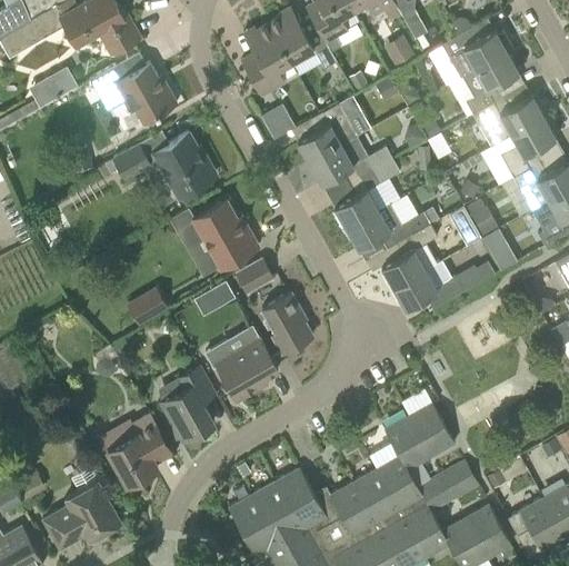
[(21,0),(28,11),(32,20),(45,13),(50,10),(43,0),(21,0)]
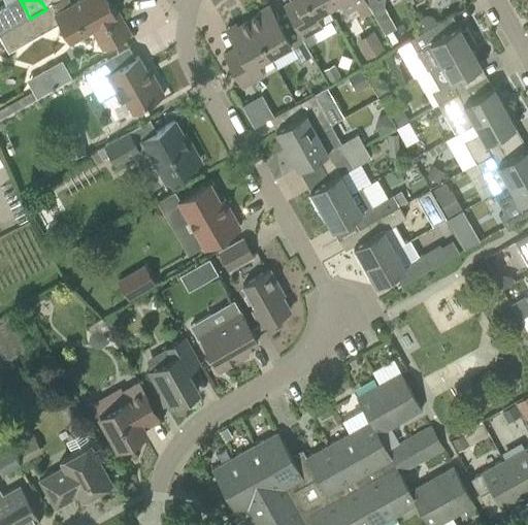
[(104,0),(85,0),(56,17),(69,41),(91,30),(103,51),(130,36),(118,13),(113,15),(104,0)]
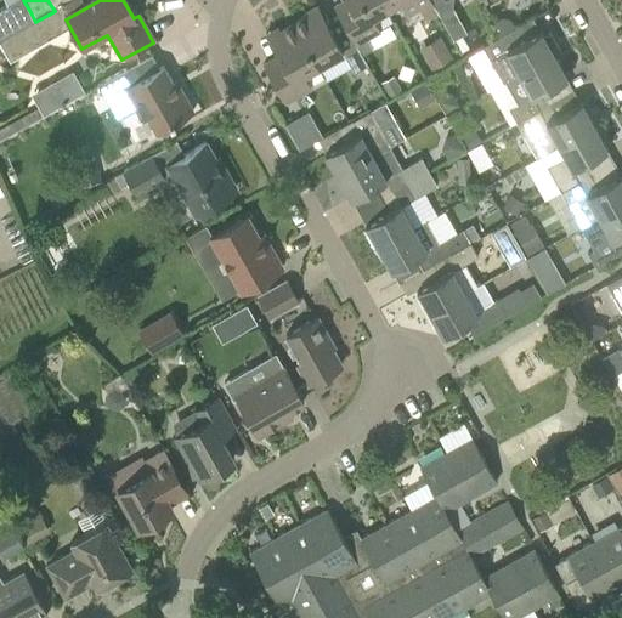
[(385,11),(379,0),(345,0),(352,11),(339,18),(355,46),(379,33),(372,20),(385,11)]
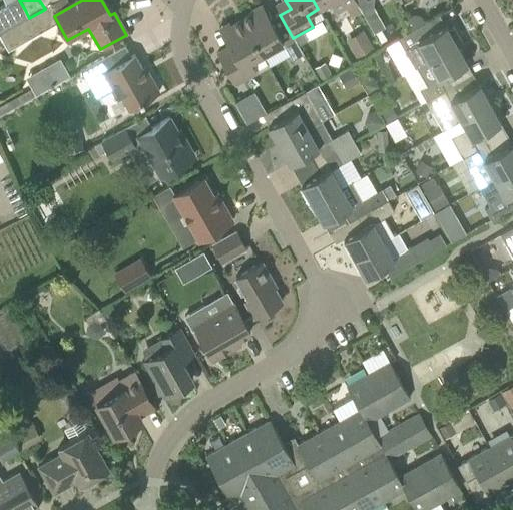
[(313,0),(318,9),(330,3),(336,14),(346,9),(352,20),(362,14),(354,0),(313,0)]
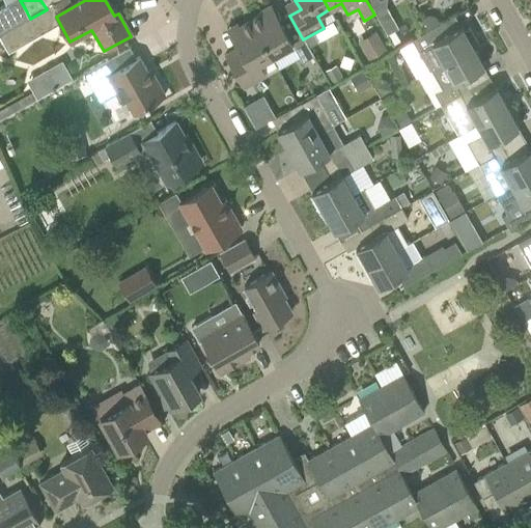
[(386,9),(375,16),(387,36),(398,30),(386,9)]
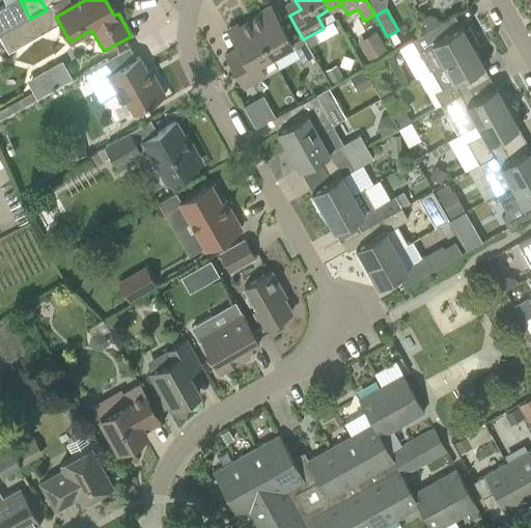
[(0,35),(30,19),(26,10),(5,22),(3,19),(0,20),(0,35)]
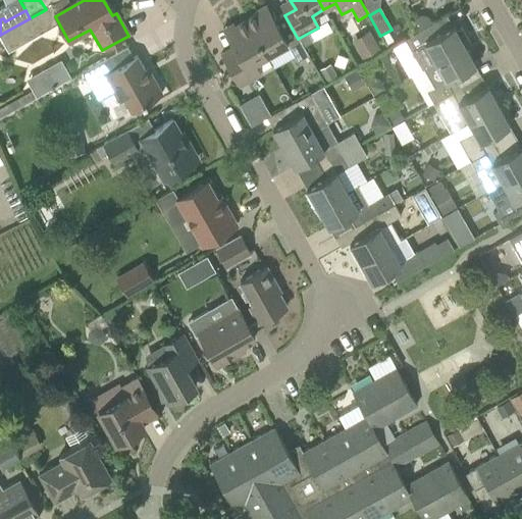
[(268,10),(247,22),(266,56),(288,45),(268,10)]
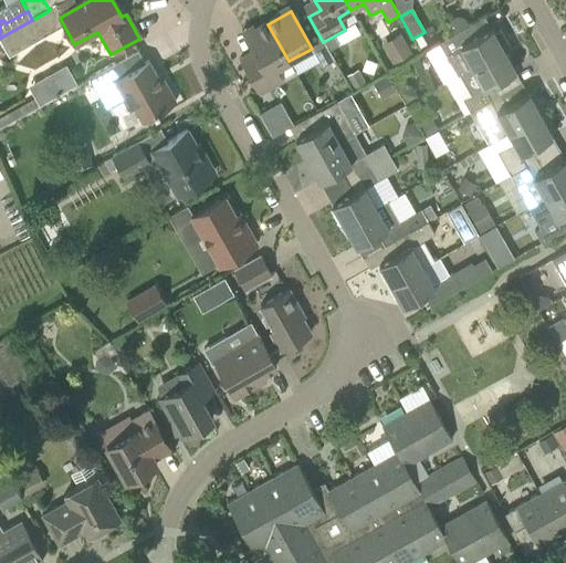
[(0,41),(9,58),(55,31),(44,13),(32,20),(0,38),(0,41)]
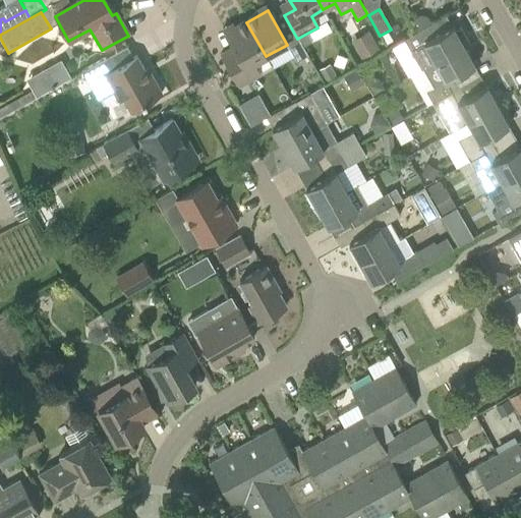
[(266,56),(246,22),(225,35),(233,49),(221,56),(239,88),(261,75),(253,63),(266,56)]
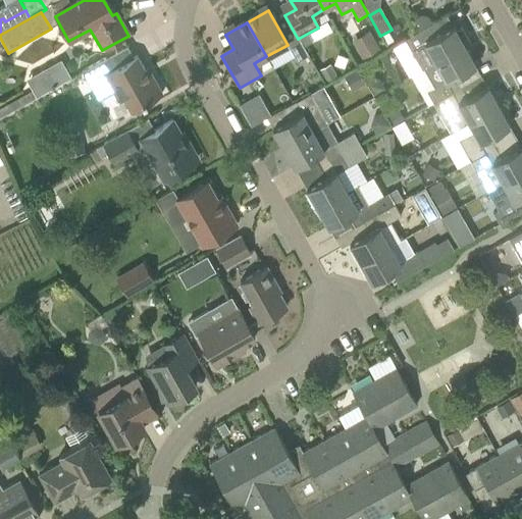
[(411,78),(423,70),(465,48),(470,46),(462,30),(456,33),(454,29),(433,40),(427,29),(393,48),(409,78),(411,76),(411,78)]
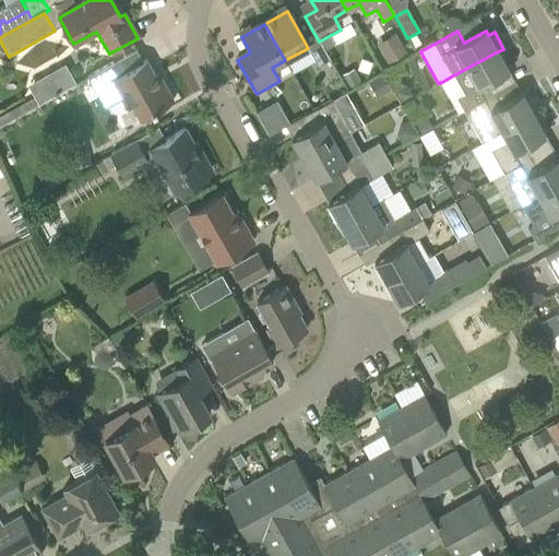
[(377,45),(389,66),(407,55),(396,35),(377,45)]
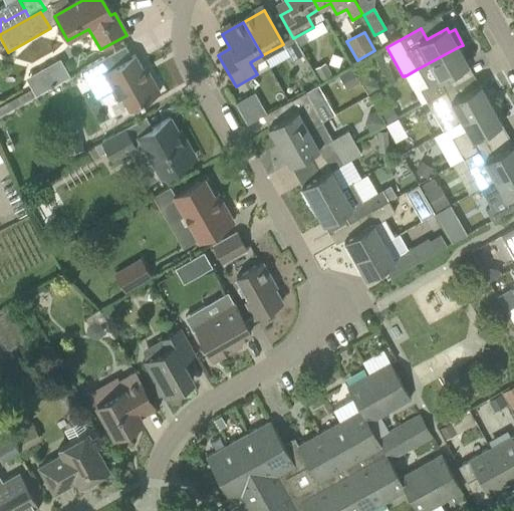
[(428,102),(455,87),(466,81),(460,71),(469,66),(458,47),(417,69),(427,87),(421,90),(428,102)]
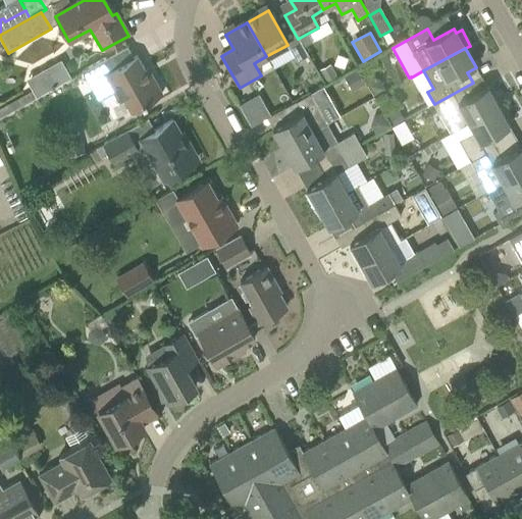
[(85,72),(92,85),(90,86),(99,102),(114,93),(118,101),(123,98),(132,113),(162,96),(151,75),(148,78),(137,58),(112,71),(106,60),(85,72)]
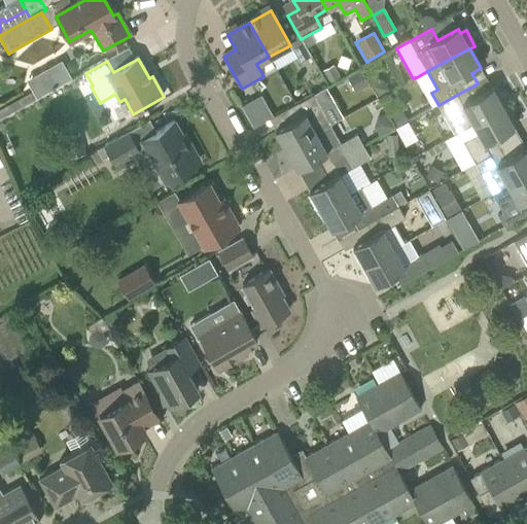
[(31,84),(36,94),(39,99),(69,82),(61,67),(31,84)]
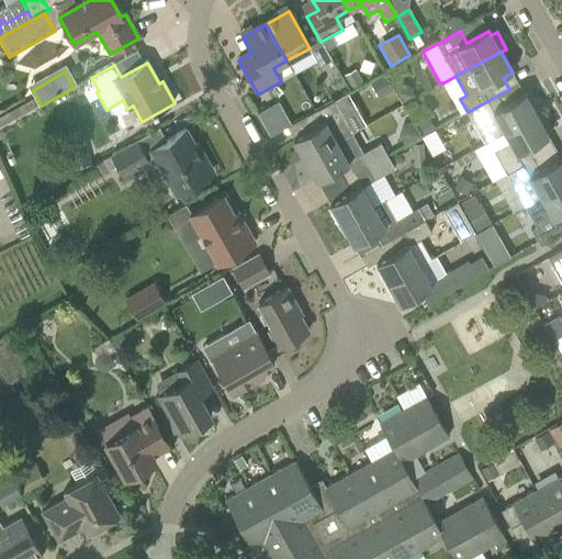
[(356,71),(344,77),(351,91),(363,85),(356,71)]
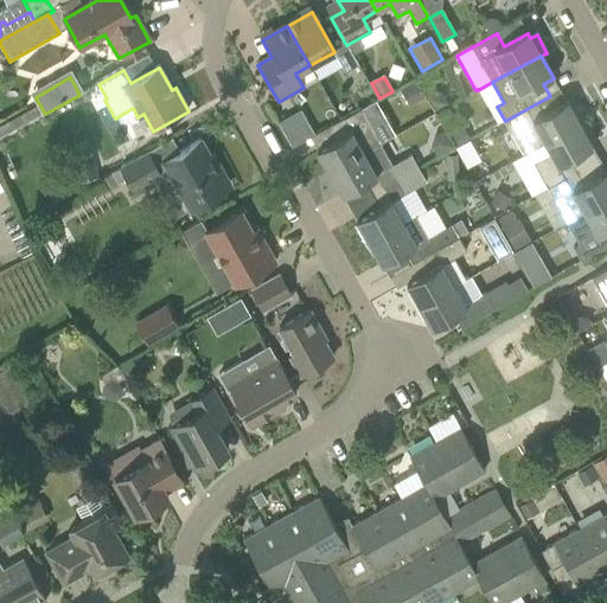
[(410,109),(426,101),(415,83),(401,91),(410,109)]
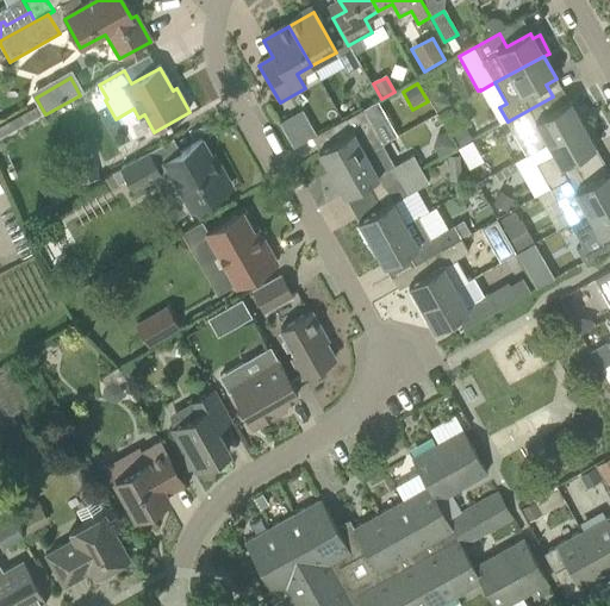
[(540,104),(508,122),(506,123),(526,157),(547,147),(583,126),(570,102),(547,116),(540,104)]
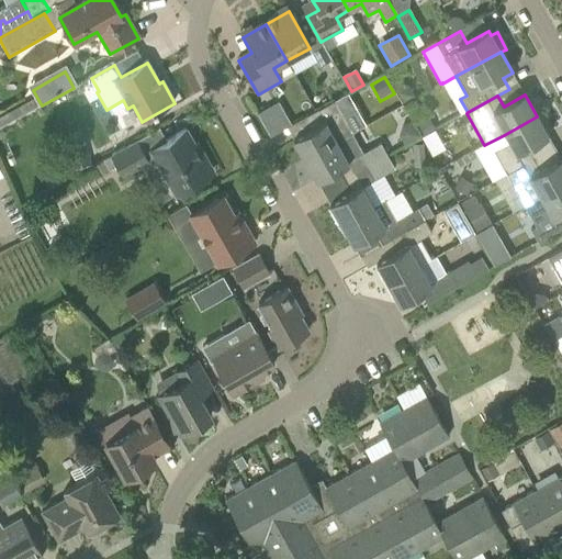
[(293,141),(305,161),(352,135),(334,102),(308,118),(315,129),(293,141)]
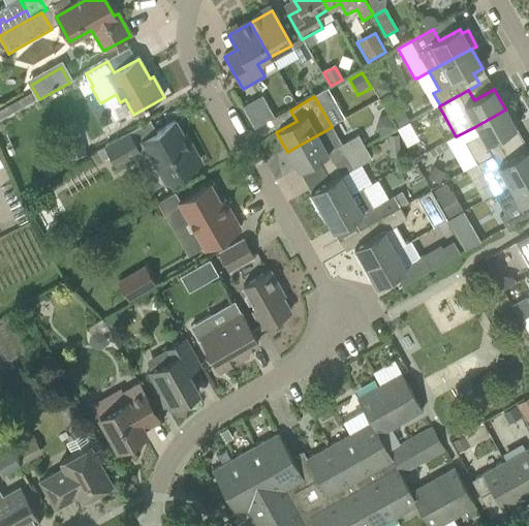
[(265,125),(252,103),(243,109),(254,130),(265,125)]
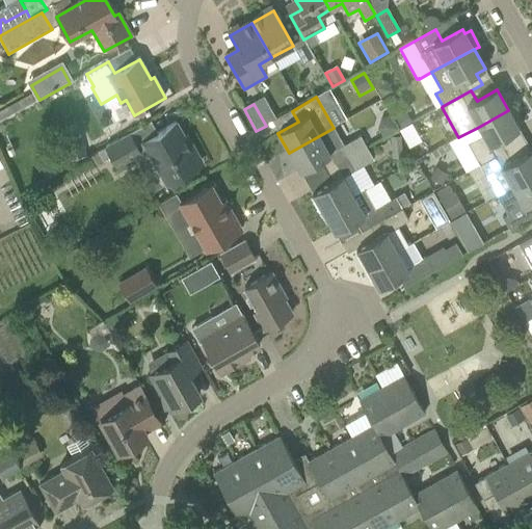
[(482,137),(468,144),(480,166),(505,152),(499,141),(520,130),(508,110),(477,128),(482,137)]
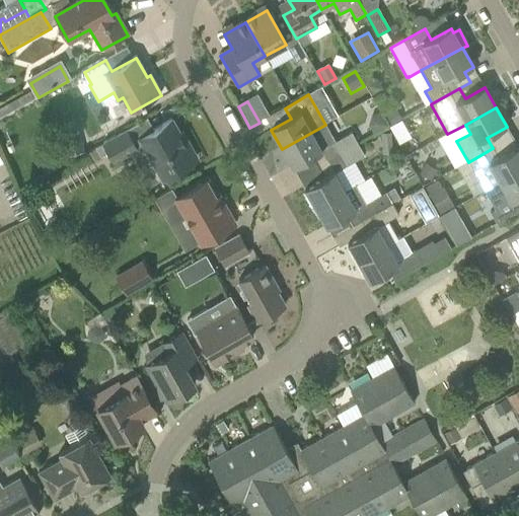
[(114,163),(131,154),(149,188),(162,179),(163,180),(195,163),(171,122),(140,140),(134,144),(127,132),(103,145),(114,163)]
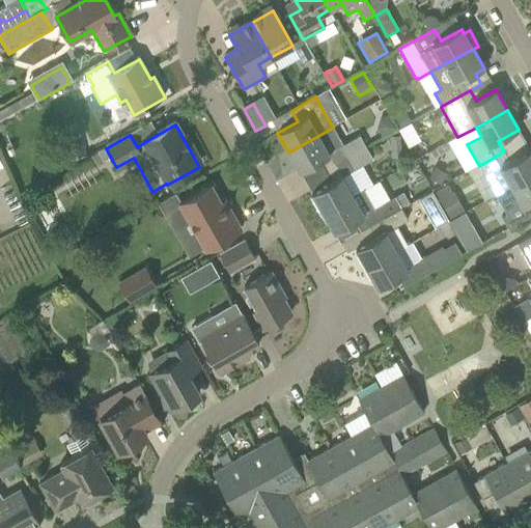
[(360,137),(343,146),(333,128),(288,153),(300,173),(319,162),(326,172),(366,149),(360,137)]
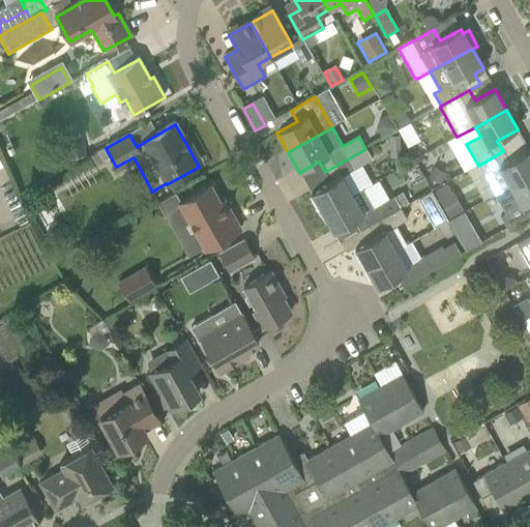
[(81,137),(62,142),(68,163),(86,157),(81,137)]
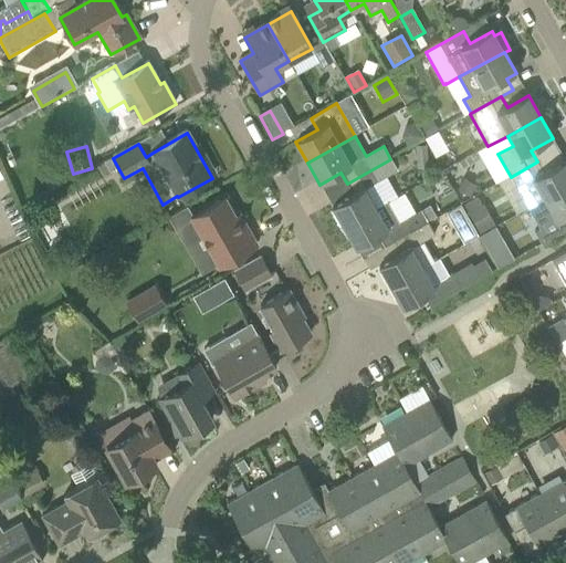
[(398,198),(387,178),(398,171),(390,159),(347,184),(354,195),(332,207),(344,228),(398,198)]
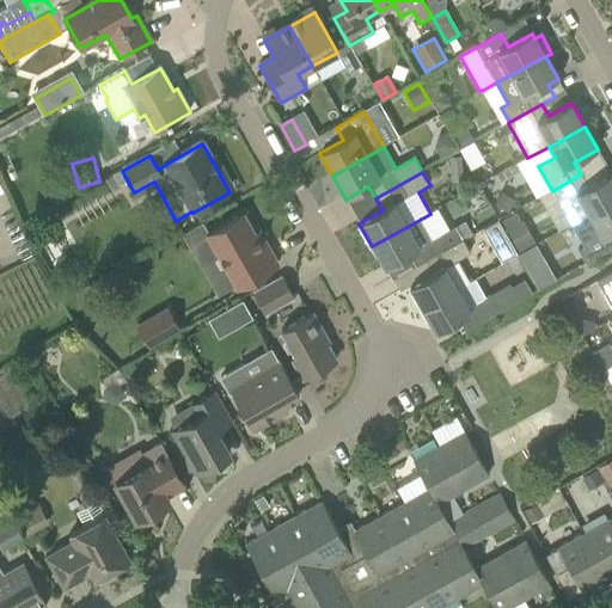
[(561,207),(571,227),(611,203),(611,174),(611,173),(588,186),(581,174),(552,191),(561,207)]
